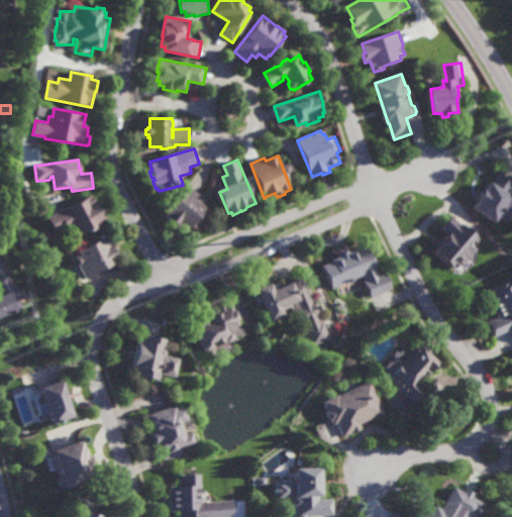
[(287,174),(284,168),(291,165),(294,171),(287,174)]
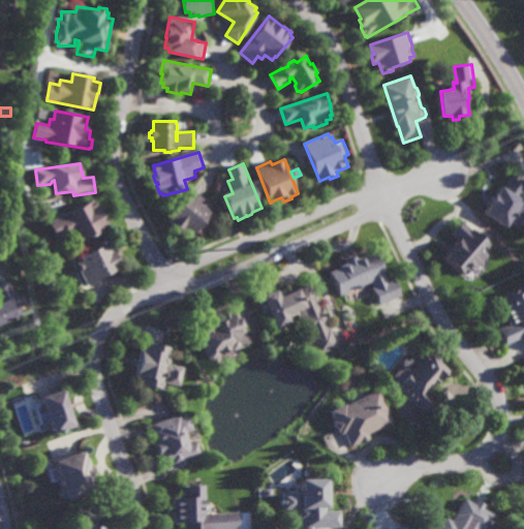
[(523,195),(522,197),(523,198),(523,212),(521,212),(510,228),(489,215),(494,207),(493,206),(499,196),(500,197),(505,188),(507,189),(515,176),(523,182),(523,195)]
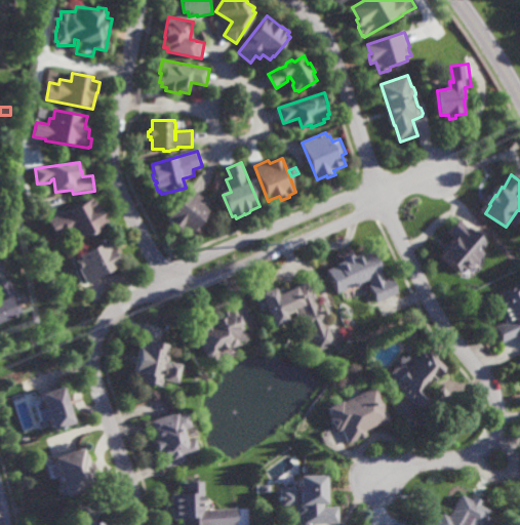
[(194,239),(184,231),(182,234),(175,229),(177,228),(168,220),(193,189),(205,198),(204,200),(211,206),(208,210),(211,212),(200,227),(202,229),(194,239)]
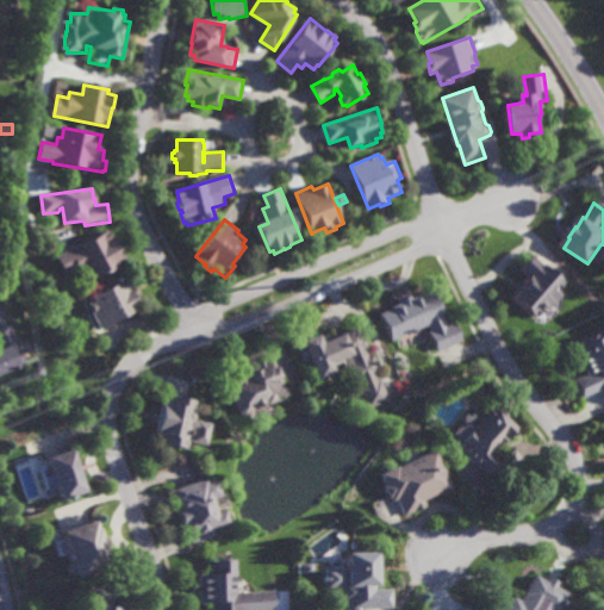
[(120,255),(122,254),(125,259),(122,261),(123,265),(119,267),(98,279),(97,277),(91,280),(86,272),(81,274),(79,268),(66,275),(57,259),(109,231),(120,255)]
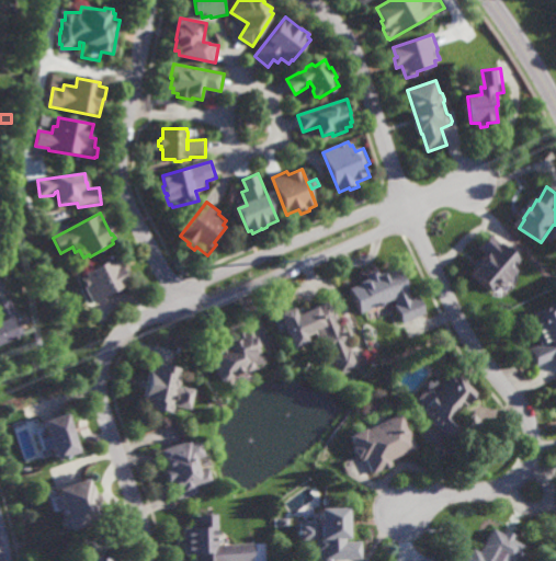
[(523,261),(522,262),(522,263),(517,270),(521,273),(506,290),(502,287),(497,293),(496,292),(496,293),(476,275),(480,271),(480,268),(481,267),(479,265),(483,261),(485,262),(490,256),(481,249),(494,235),(523,261)]
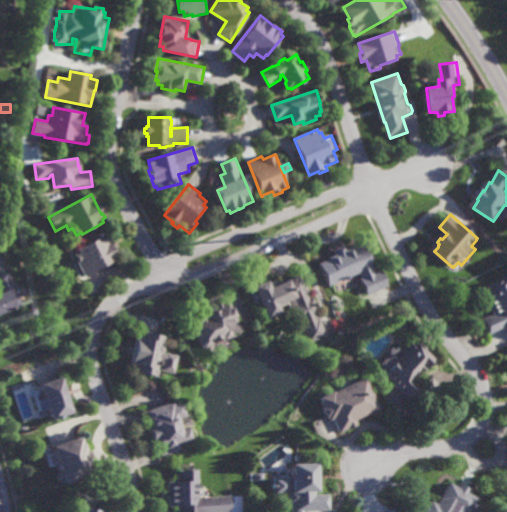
[(111,243),(113,241),(118,248),(115,250),(120,259),(87,278),(78,263),(80,262),(76,255),(81,253),(79,250),(96,240),(95,238),(105,233),(111,243)]
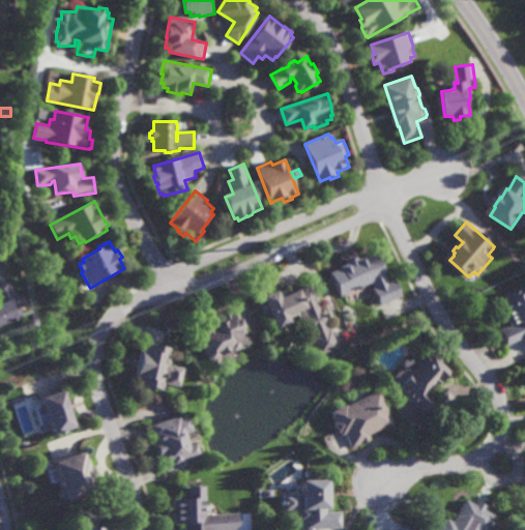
[(390,276),(389,276),(391,283),(399,280),(406,296),(383,305),(376,289),(378,289),(375,283),(359,289),(359,290),(343,296),(332,273),(344,268),(344,267),(351,264),(349,260),(359,256),(361,260),(369,257),(369,258),(380,253),(390,276)]
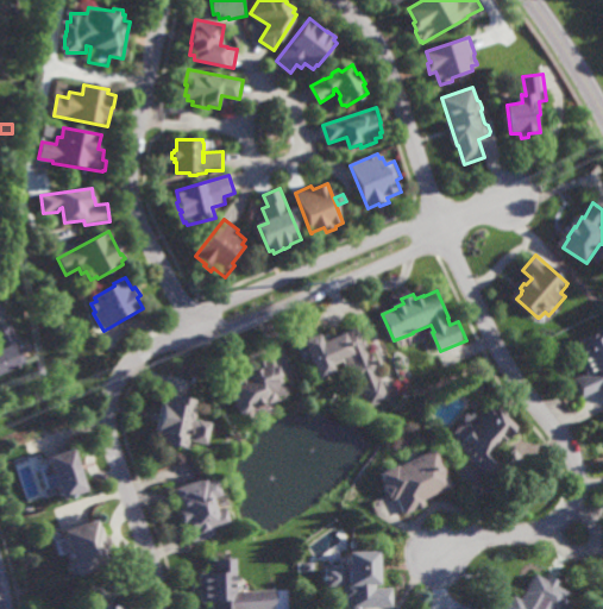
[(0,376),(0,330),(12,325),(29,363),(20,366),(20,368),(0,376)]
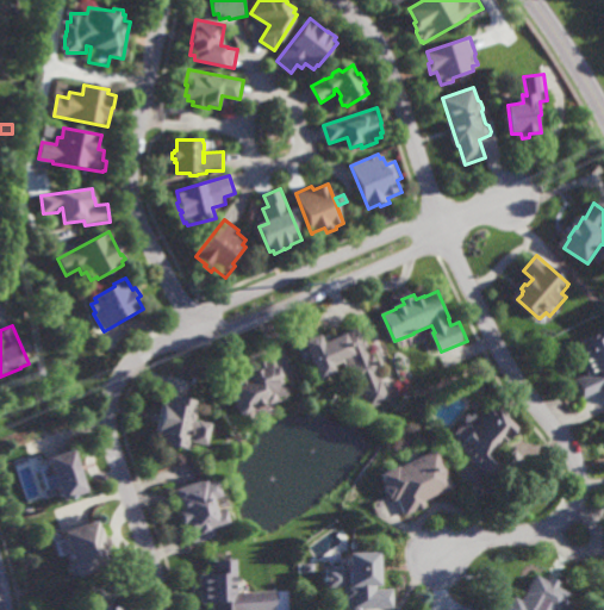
[(365,338),(366,338),(371,348),(367,349),(369,356),(374,354),(383,373),(380,374),(391,400),(369,410),(361,388),(362,388),(360,383),(353,386),(344,367),(349,366),(347,359),(330,366),(335,374),(317,381),(309,362),(304,365),(297,348),(303,346),(302,343),(318,336),(322,346),(346,335),(346,334),(356,329),(356,330),(360,329),(365,338)]
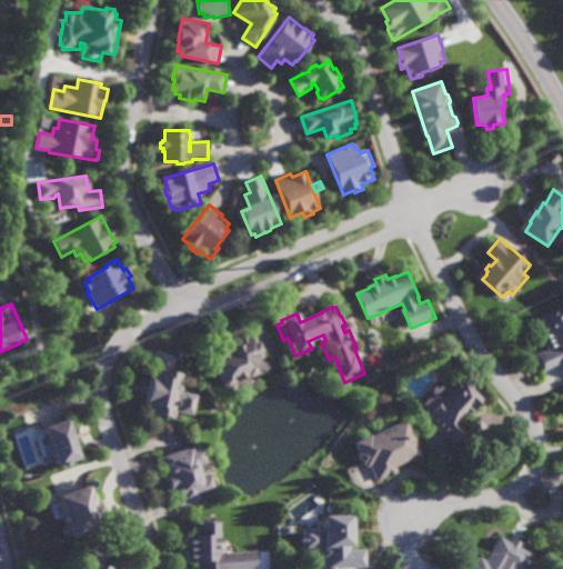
[(562,366),(549,372),(540,355),(551,349),(546,338),(545,338),(540,327),(550,322),(549,319),(562,312),(562,366)]
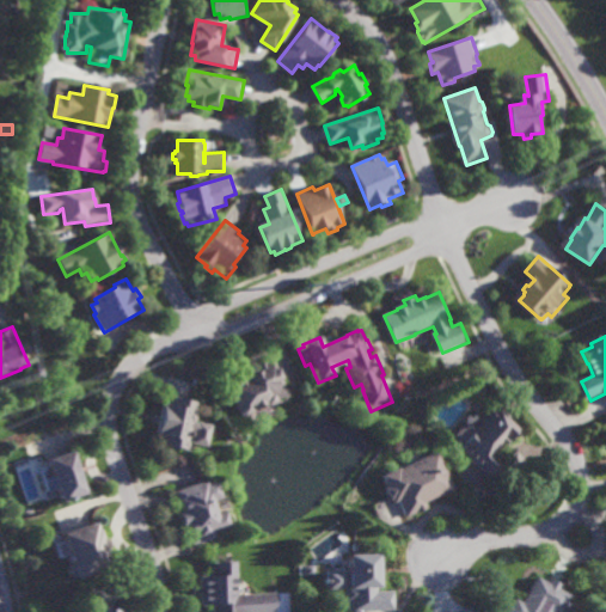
[(291,396),(281,401),(281,403),(273,408),(271,408),(269,405),(265,410),(264,411),(257,411),(256,414),(255,416),(248,418),(243,417),(231,389),(238,385),(236,379),(245,375),(246,380),(261,373),(258,367),(268,362),(269,365),(276,361),(291,396)]
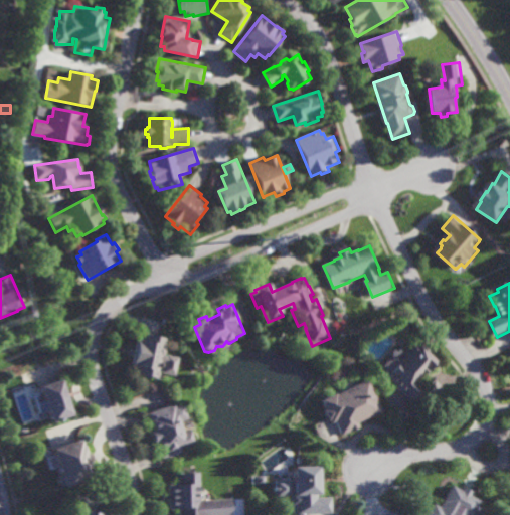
[(164,348),(166,351),(166,356),(165,358),(162,358),(159,374),(160,375),(160,378),(159,380),(158,380),(157,381),(138,377),(139,370),(133,369),(138,341),(145,343),(146,336),(166,341),(164,348)]
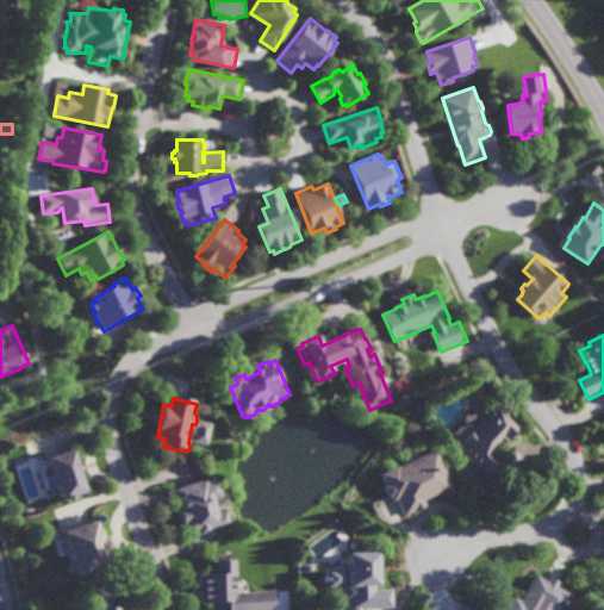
[(499,411),(503,406),(514,416),(510,421),(521,430),(518,433),(518,435),(515,440),(512,439),(510,442),(505,448),(503,446),(497,446),(494,449),(505,459),(492,473),(464,446),(459,452),(449,443),(467,424),(474,430),(484,419),(484,414),(490,406),(496,406),(496,408),(499,411)]
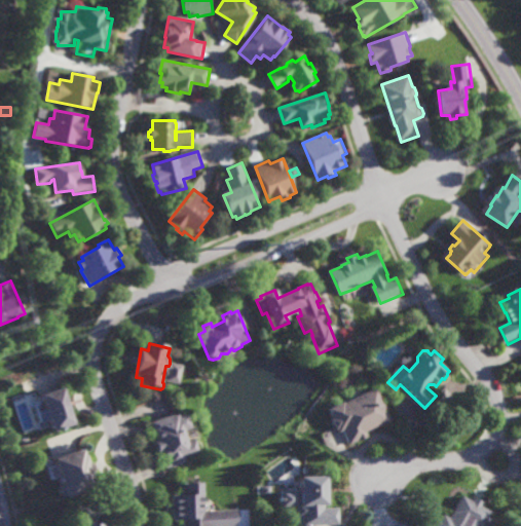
[(76,419),(54,427),(51,416),(43,419),(40,408),(47,406),(43,389),(64,382),(76,419)]
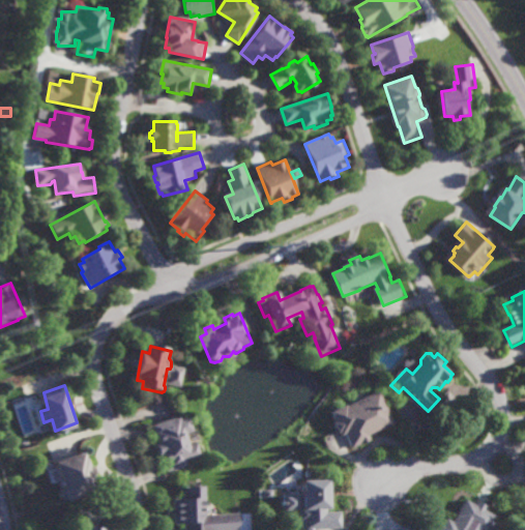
[(397,420),(386,425),(386,424),(372,432),(374,437),(355,445),(348,430),(345,432),(343,429),(342,430),(337,419),(338,418),(333,410),(333,408),(348,402),(349,403),(382,387),(397,420)]
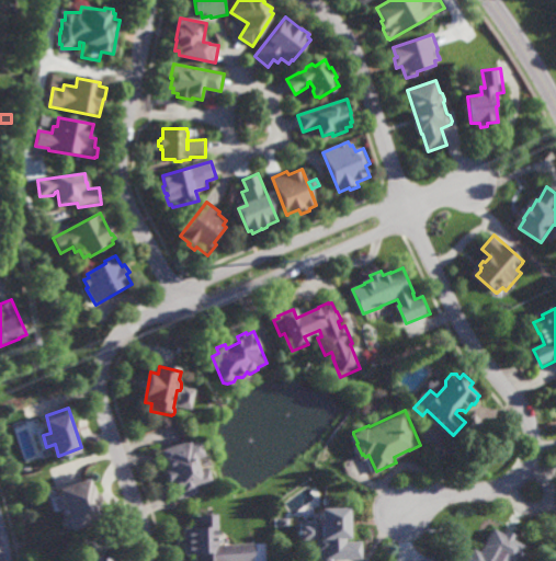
[(194,441),(203,437),(207,453),(200,455),(203,468),(212,466),(216,480),(201,484),(202,490),(201,490),(201,492),(189,496),(188,494),(180,496),(177,485),(179,484),(177,478),(171,479),(168,466),(172,465),(169,457),(167,457),(163,446),(193,437),(194,441)]
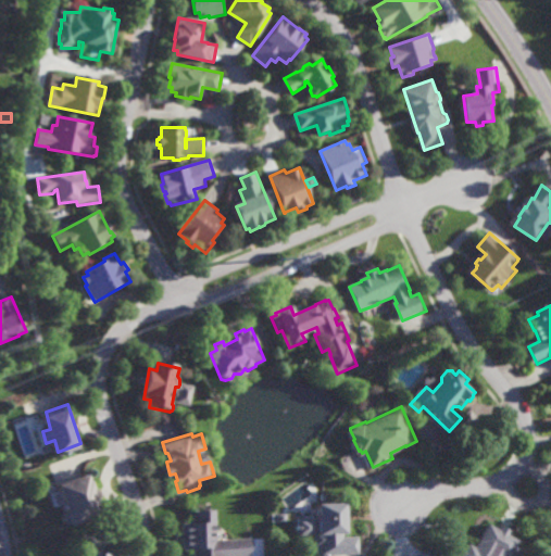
[(91,477),(94,477),(97,485),(99,484),(102,494),(99,495),(102,504),(101,505),(103,512),(73,522),(70,521),(67,515),(70,512),(60,480),(88,469),(91,477)]
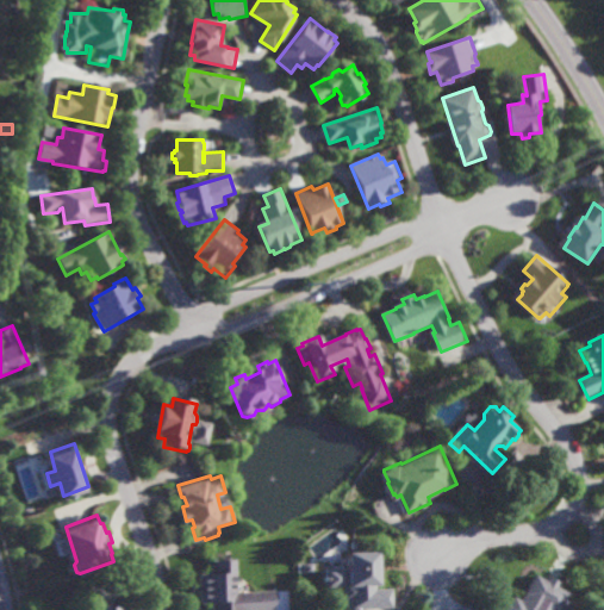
[(362,547),(380,546),(383,580),(379,582),(379,586),(396,585),(397,605),(352,608),(350,603),(349,603),(349,597),(347,597),(347,583),(329,584),(328,567),(346,566),(346,568),(349,568),(348,548),(356,548),(356,540),(362,540),(362,547)]
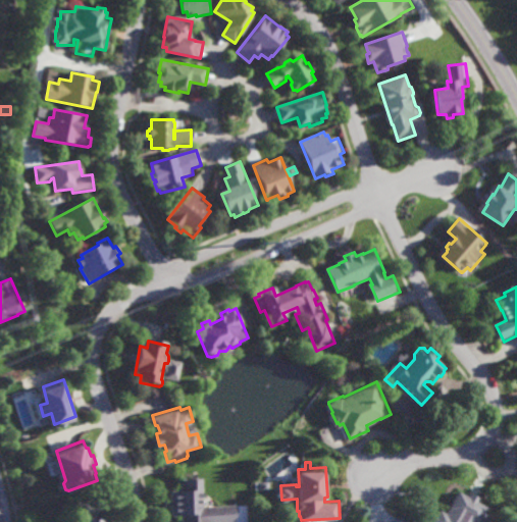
[(207,506),(239,504),(240,520),(205,521),(189,521),(187,521),(186,512),(176,513),(174,488),(185,487),(184,480),(187,480),(186,476),(205,475),(207,506)]
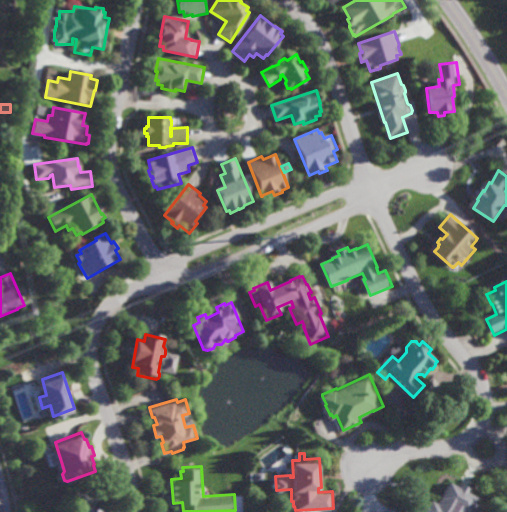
[(461,485),(463,482),(472,487),(470,490),(479,496),(475,503),(483,508),(481,511),(426,511),(420,508),(424,500),(431,504),(434,499),(439,502),(452,480),(461,485)]
